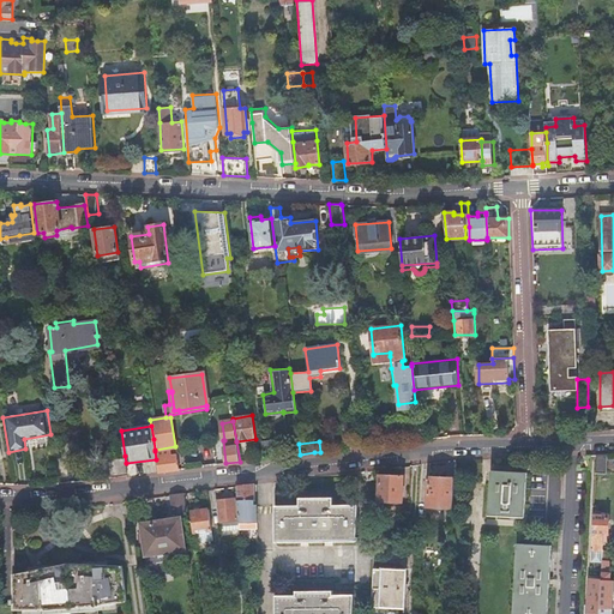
[(155,451),(156,459),(158,471),(178,469),(176,455),(172,456),(170,449),(155,451)]
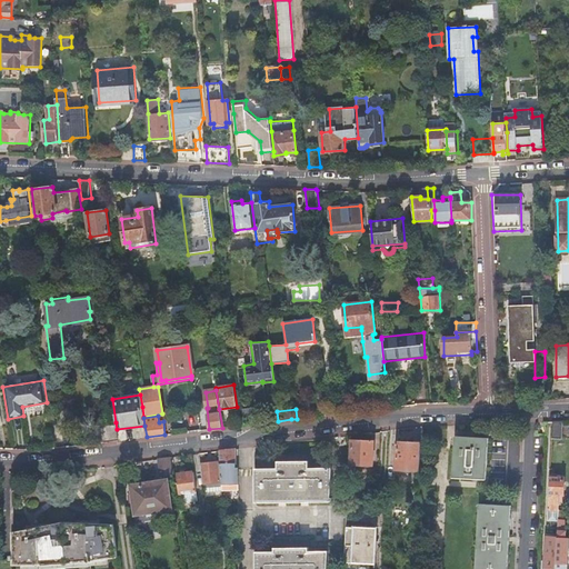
[(563,421),(552,421),(552,438),(562,438),(563,421)]
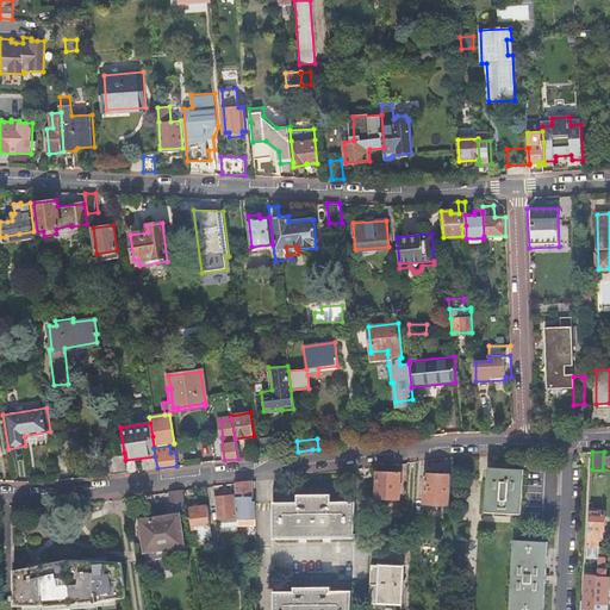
[(128,472),(125,460),(124,453),(106,456),(109,474),(128,472)]
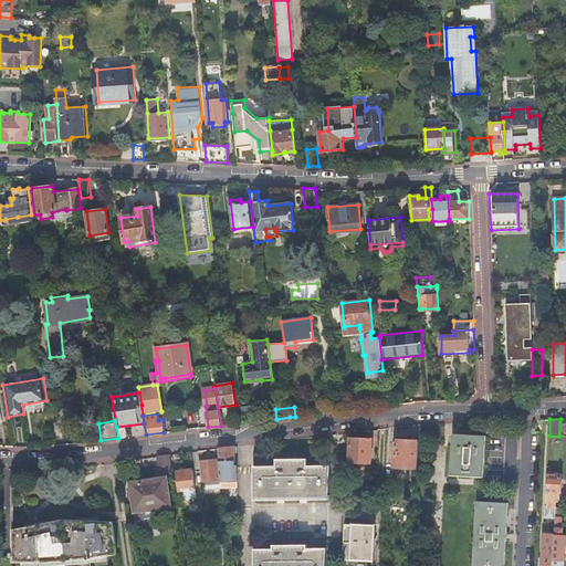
[(453,435),(451,474),(484,477),(486,437),(453,435)]
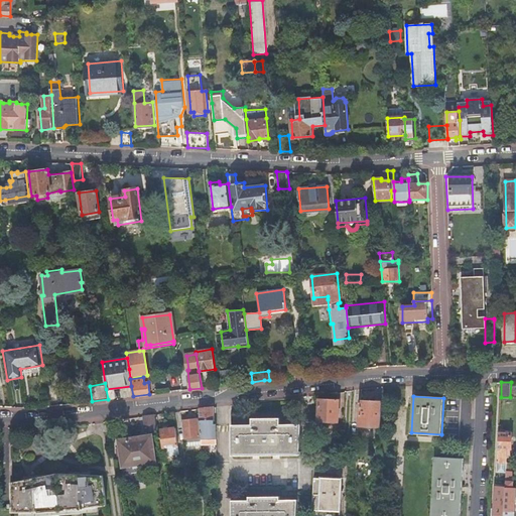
[(319,399),(318,420),(338,421),(339,399),(319,399)]
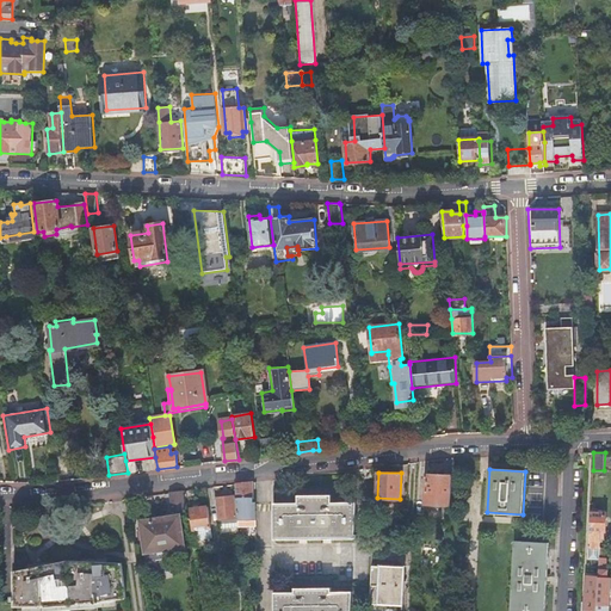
[(426,504),(451,505),(452,476),(427,474),(426,504)]
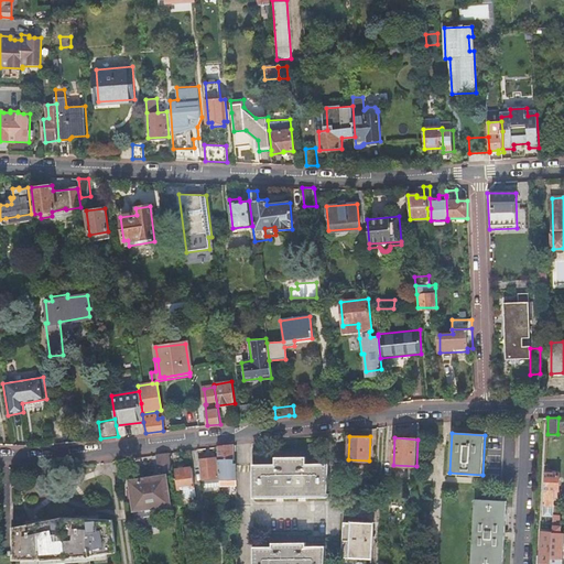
[(218,447),(219,477),(219,480),(220,486),(231,486),(231,480),(237,480),(237,463),(234,463),(234,445),(218,447)]
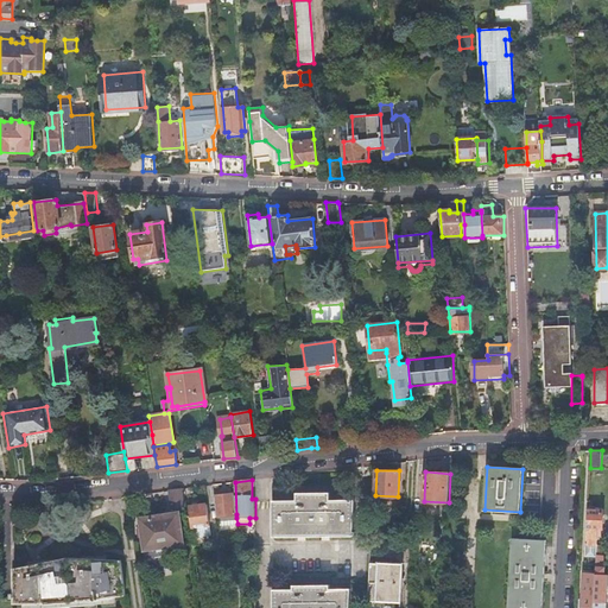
[(184,507),(182,489),(170,491),(172,508),(184,507)]
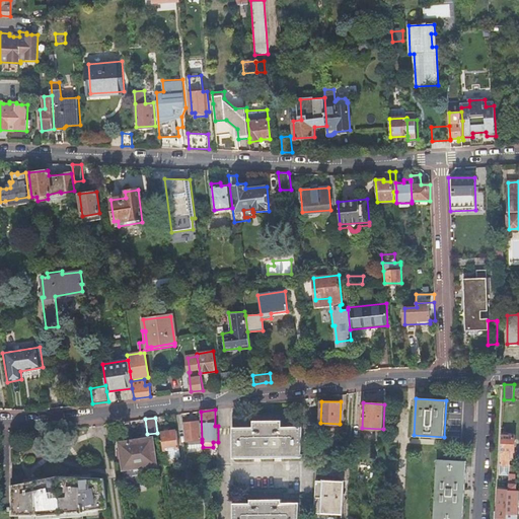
[(182,423),(187,449),(203,447),(202,442),(202,439),(200,439),(199,421),(182,423)]
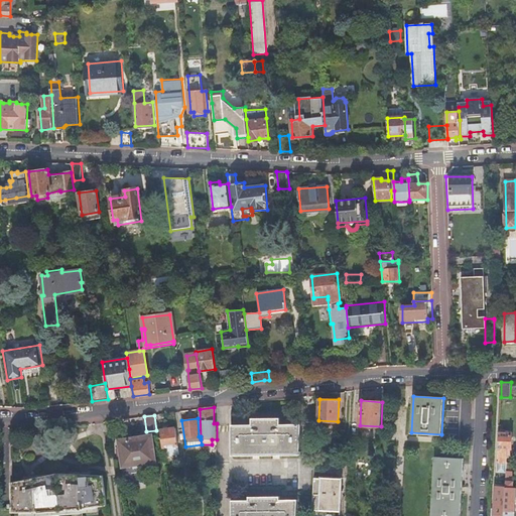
[(252,423),(232,424),(232,455),(300,454),(301,424),(280,424),(280,418),(252,419),(252,423)]
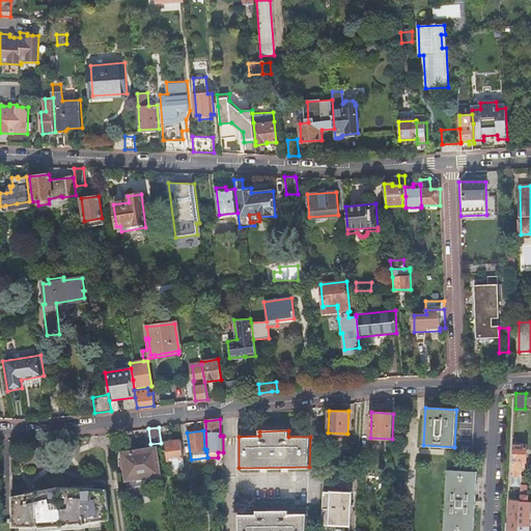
[(179,466),(184,465),(180,441),(166,443),(168,460),(179,459),(179,466)]
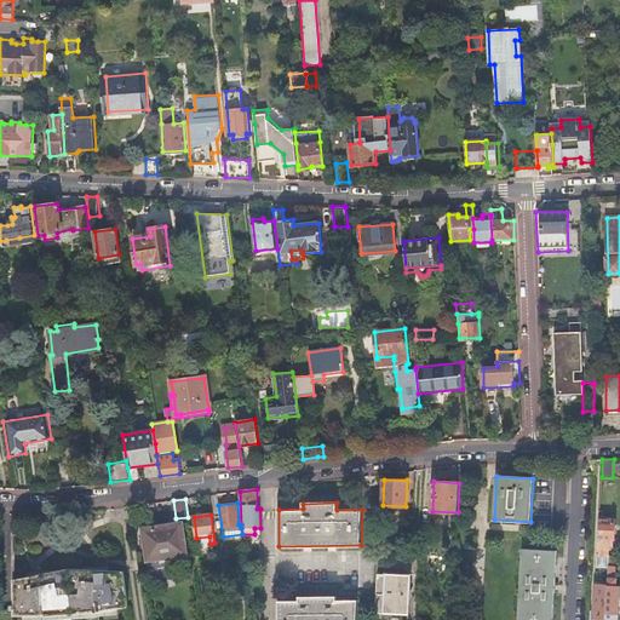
[(615,521),(600,520),(598,549),(597,568),(608,569),(608,556),(609,556),(610,545),(613,546),(613,540),(614,540),(615,521)]
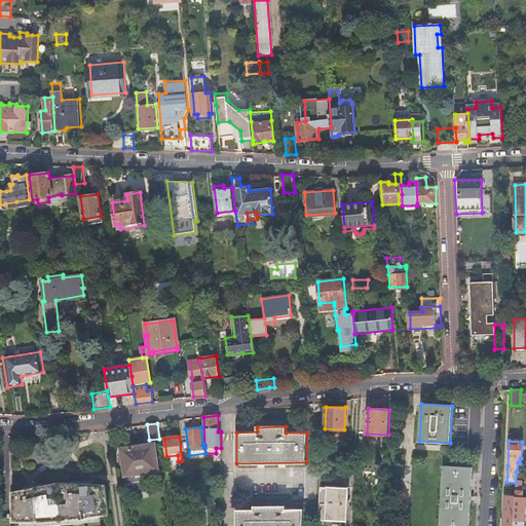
[(155,445),(122,449),(125,466),(124,467),(125,476),(132,475),(134,473),(137,473),(138,478),(149,476),(148,471),(152,470),(152,472),(160,471),(159,463),(157,462),(155,445)]
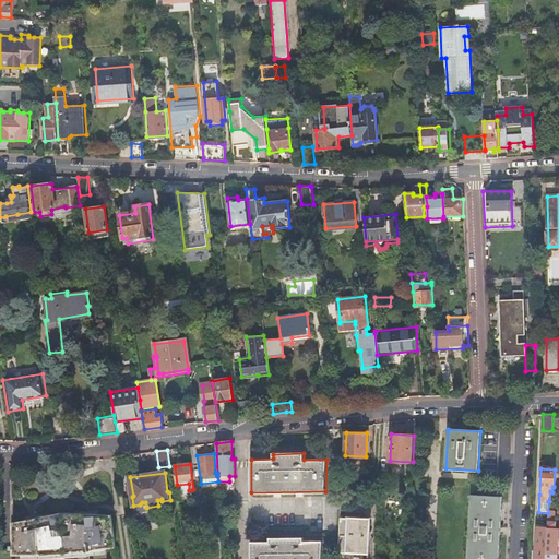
[(472,496),(467,558),(499,558),(502,498),(472,496)]
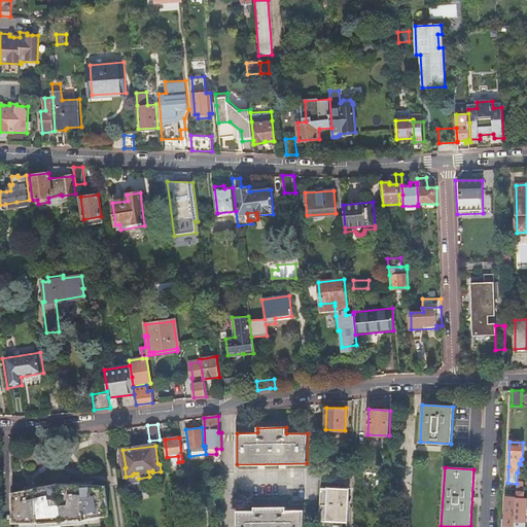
[(517,472),(517,484),(516,497),(515,521),(525,522),(526,498),(523,497),(523,492),(523,482),(521,482),(522,472),(518,472),(517,472)]
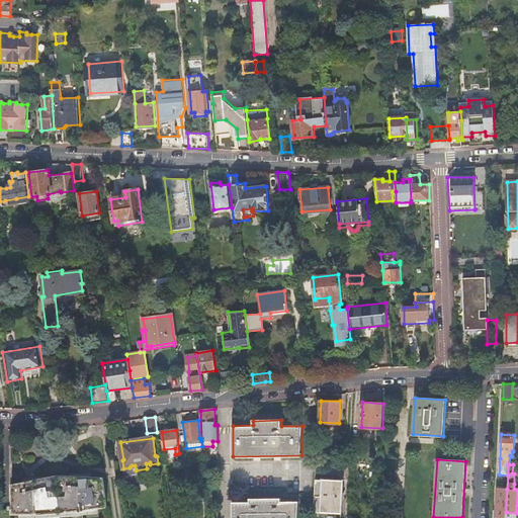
[(12,506),(9,506),(9,510),(12,510),(12,514),(40,515),(80,511),(108,507),(103,478),(58,475),(12,484),(12,506)]
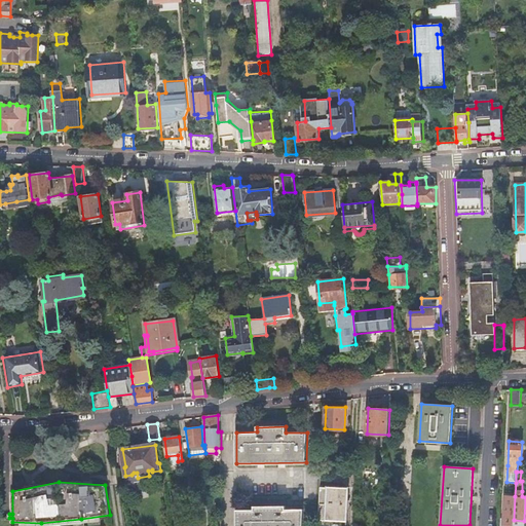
[(328,487),(320,487),(320,503),(318,520),(346,521),(348,488),(328,486),(328,487)]
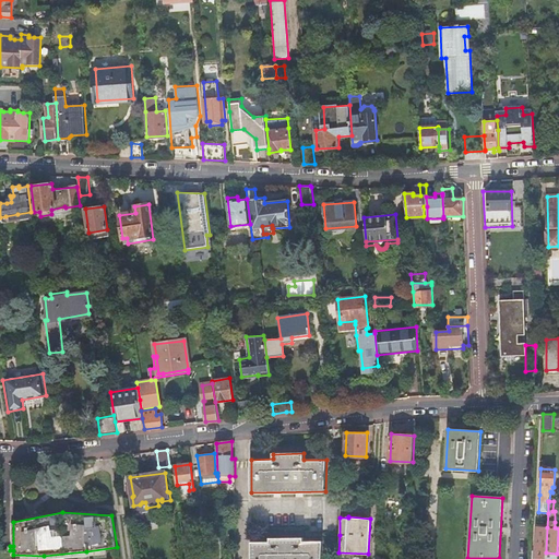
[(547,527),(533,526),(532,547),(532,550),(534,550),(533,558),(545,558),(546,552),(547,527)]
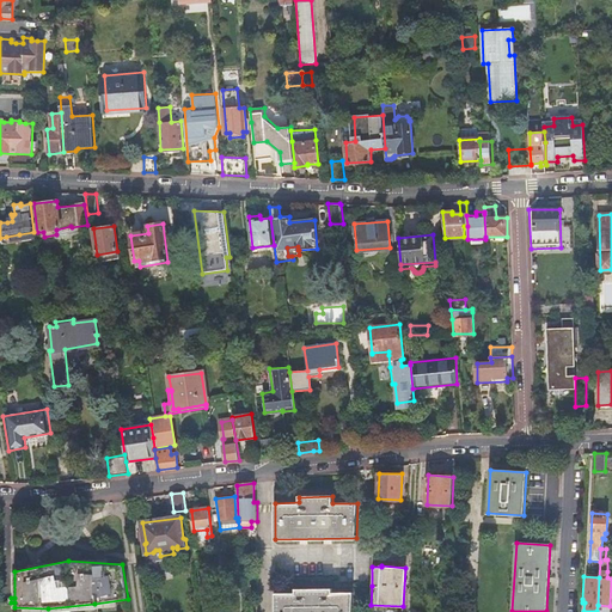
[(297,593),(276,593),(276,611),(353,611),(354,593),(332,593),(332,588),(297,588),(297,593)]
